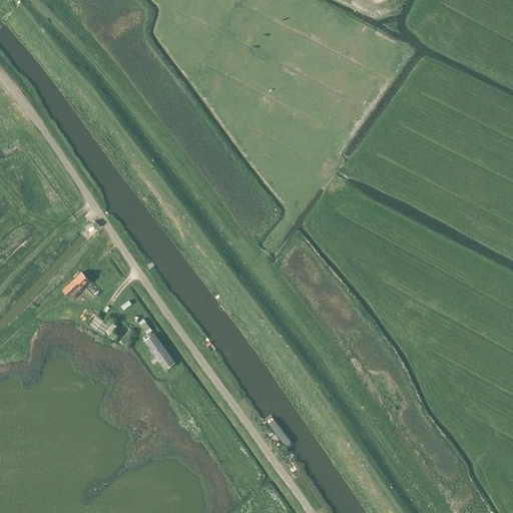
[(99,224),(94,220),(91,223),(96,228),(99,224)]
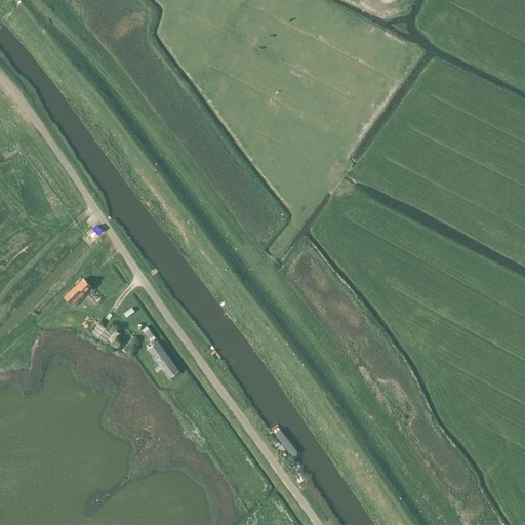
[(91,287),(82,278),(64,296),(72,305),(91,287)]
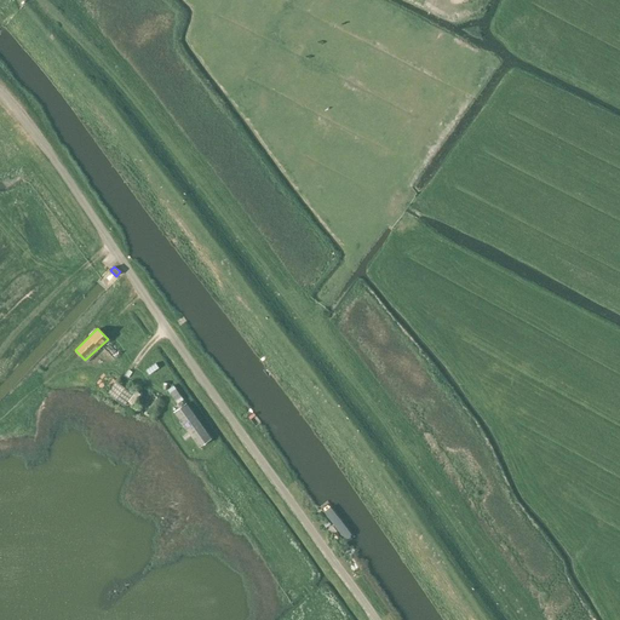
[(121,354),(109,340),(103,346),(115,360),(121,354)]
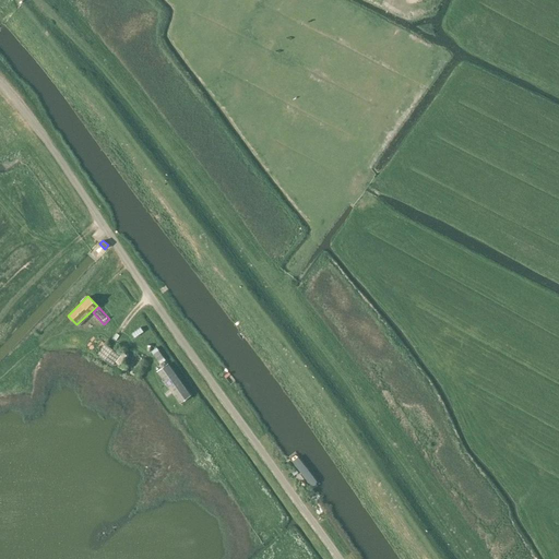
[(96,354),(113,366),(120,355),(104,343),(96,354)]
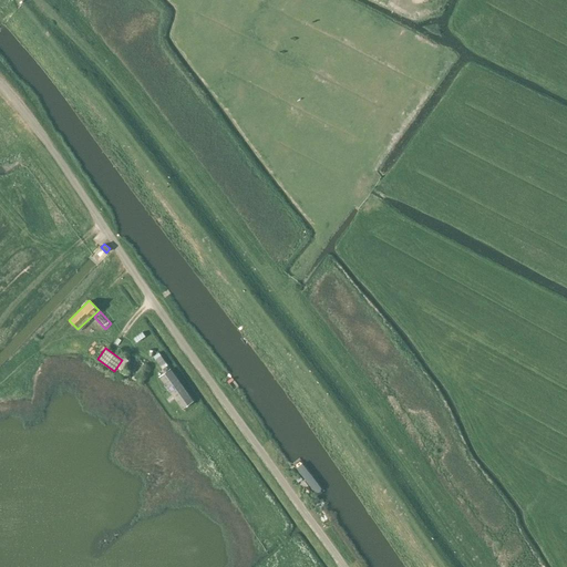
[(169,369),(160,377),(183,409),(193,402),(169,369)]
